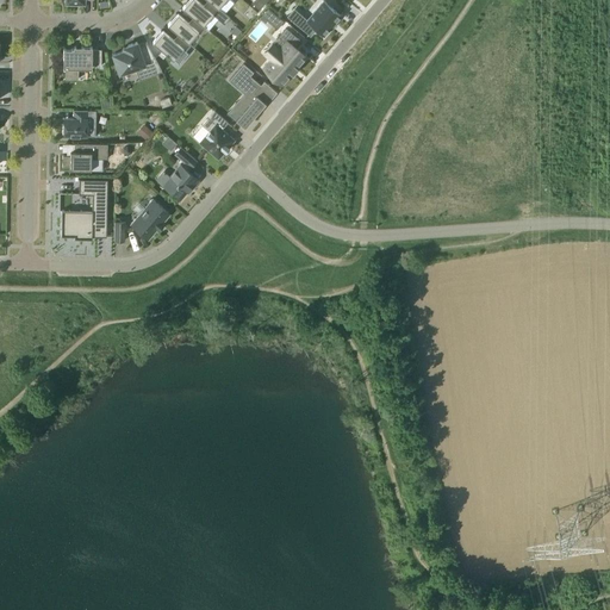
[(186,0),(181,6),(192,16),(203,23),(211,12),(213,14),(219,7),(217,6),(209,0),(204,0),(201,4),(195,0),(186,0)]
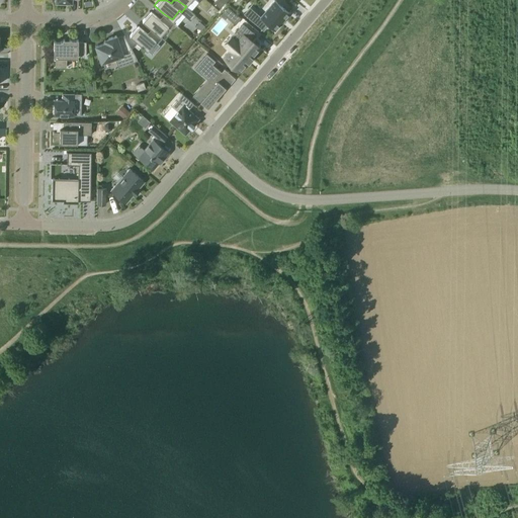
[(269,23),(275,28),(289,11),(276,0),(273,0),(261,15),(258,13),(253,20),(264,29),(269,23)]
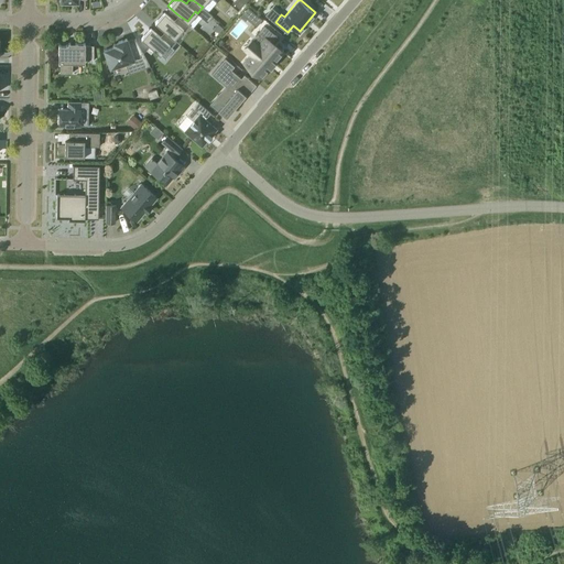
[(154,22),(164,31),(174,39),(182,28),(185,30),(190,23),(187,21),(177,14),(173,20),(163,12),(154,22)]
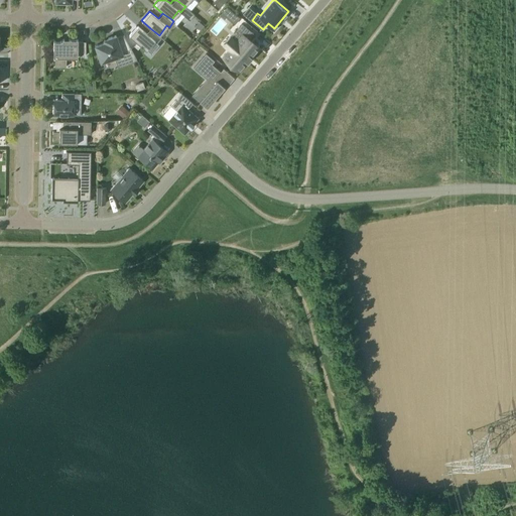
[(205,26),(200,21),(196,26),(201,30),(205,26)]
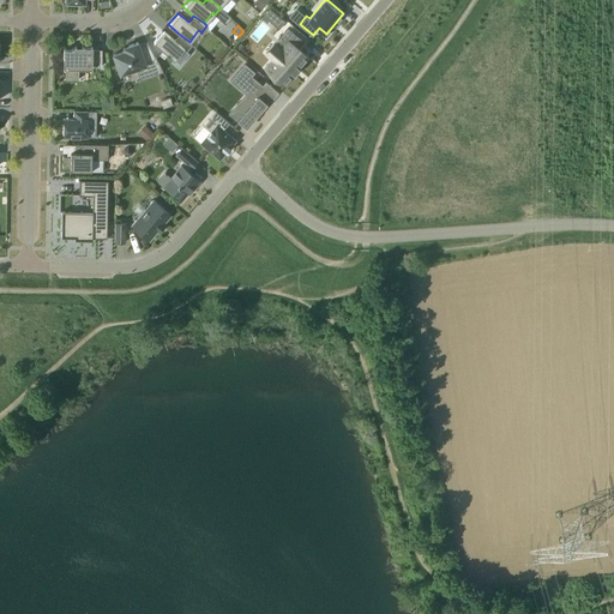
[(264,67),(283,83),(306,55),(296,48),(302,40),(286,25),(276,37),(284,43),(264,67)]
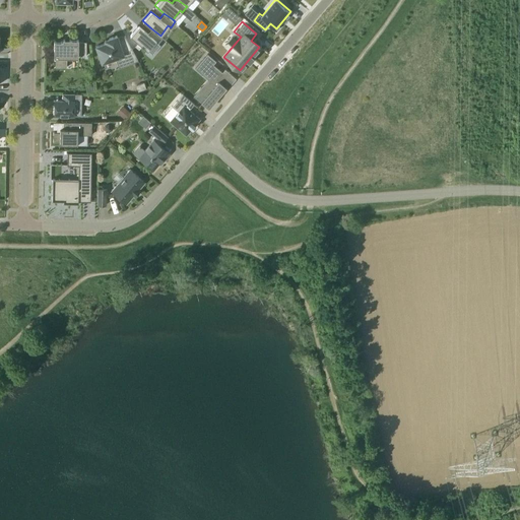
[(156,42),(161,37),(160,36),(151,28),(147,34),(138,25),(130,36),(139,43),(143,46),(147,50),(154,40),(156,42)]
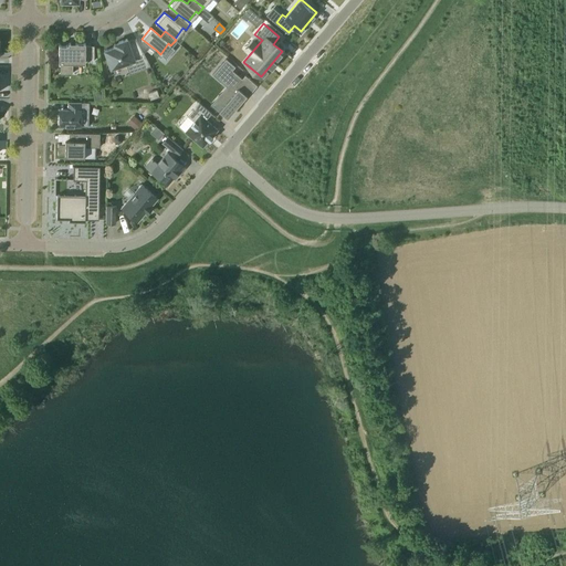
[(138,71),(150,66),(144,53),(134,56),(127,39),(118,42),(119,44),(105,50),(111,67),(126,63),(129,73),(137,70),(138,71)]
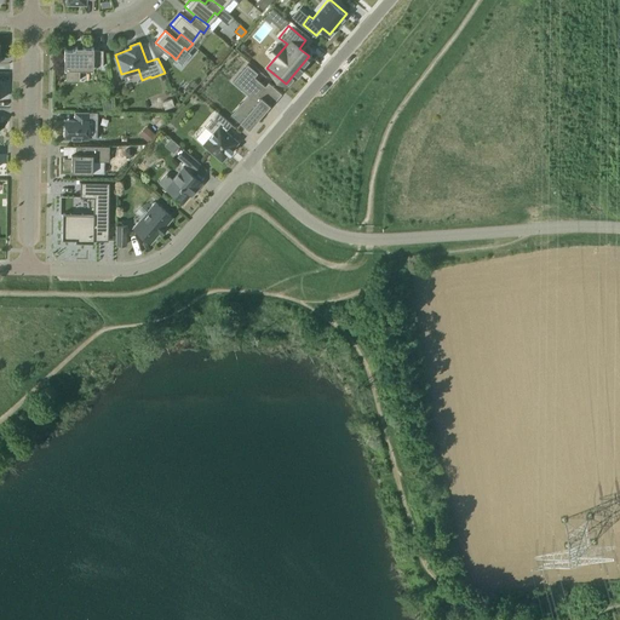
[(93,47),(84,47),(84,50),(64,50),(64,59),(67,59),(67,80),(80,80),(80,69),(84,69),(84,67),(103,67),(103,50),(93,50),(93,47)]
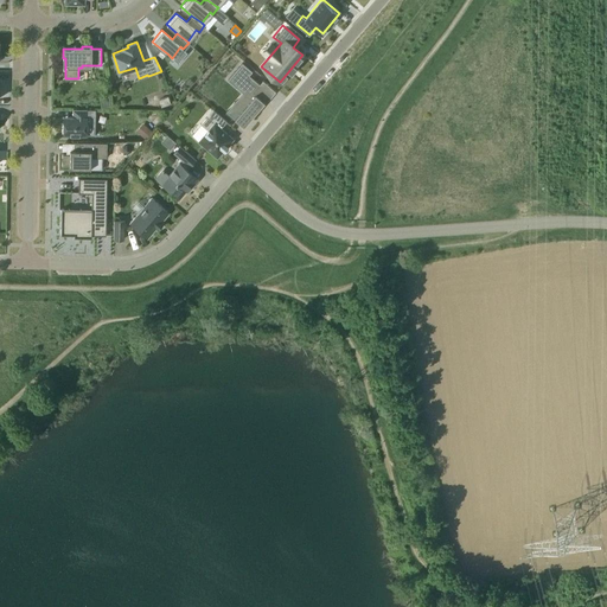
[(232,116),(243,127),(263,102),(253,93),(260,85),(249,76),(253,72),(242,64),(228,82),(248,98),(232,116)]
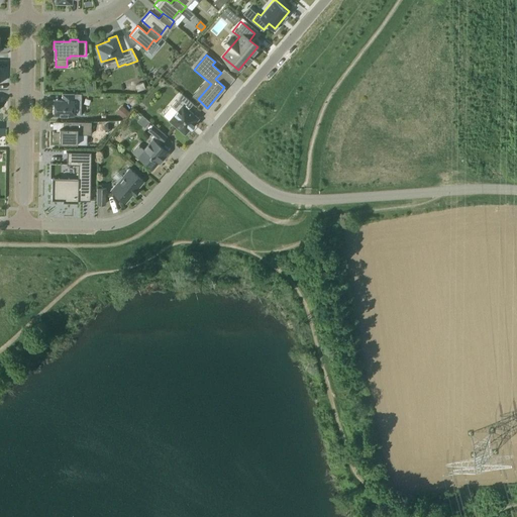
[(93,82),(85,82),(86,91),(94,90),(93,82)]
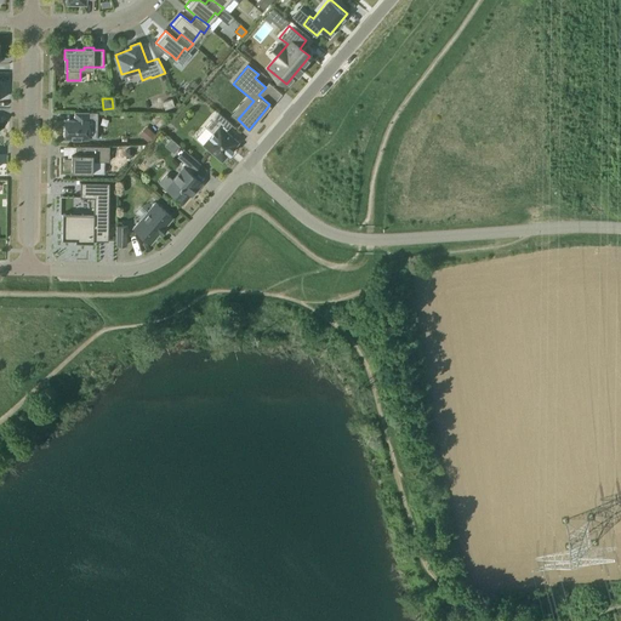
[(165,109),(175,106),(172,98),(163,102),(165,109)]
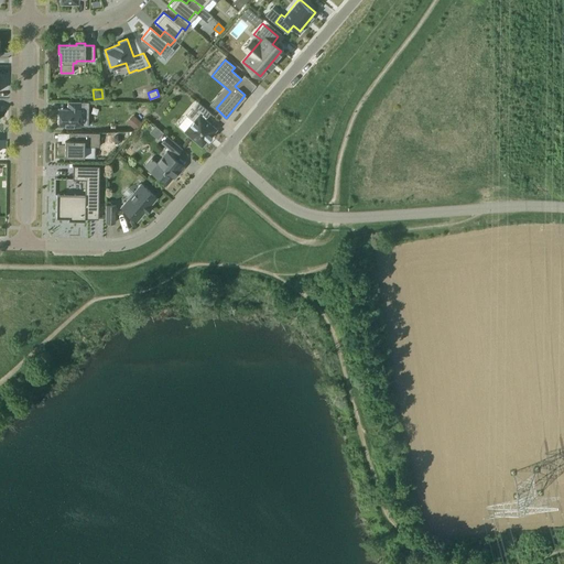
[(58,108),(58,126),(80,126),(80,117),(88,117),(89,101),(68,101),(67,108),(58,108)]
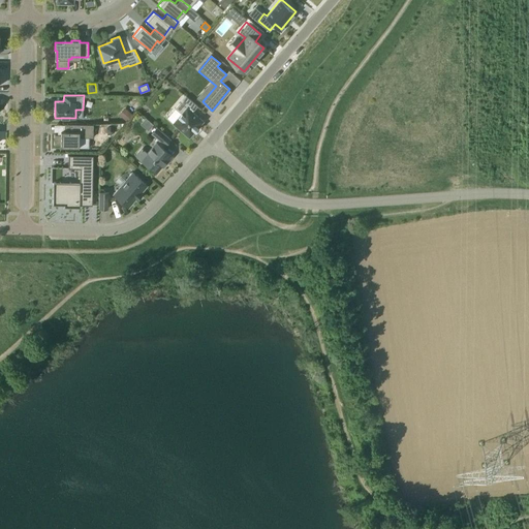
[(197,126),(203,121),(193,112),(198,105),(186,95),(176,109),(182,114),(174,123),(189,136),(194,130),(195,131),(199,127),(197,126)]
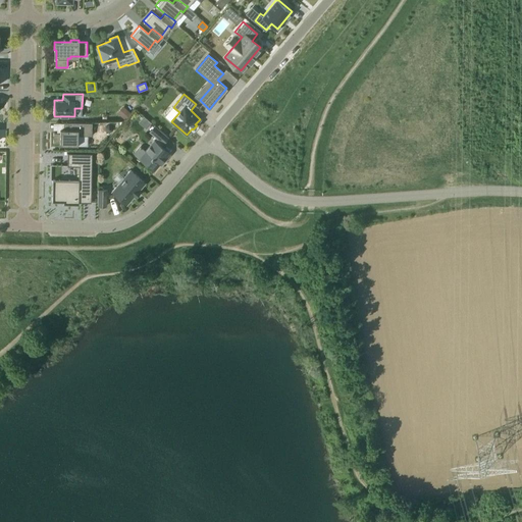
[(118,112),(125,118),(131,111),(123,105),(118,112)]
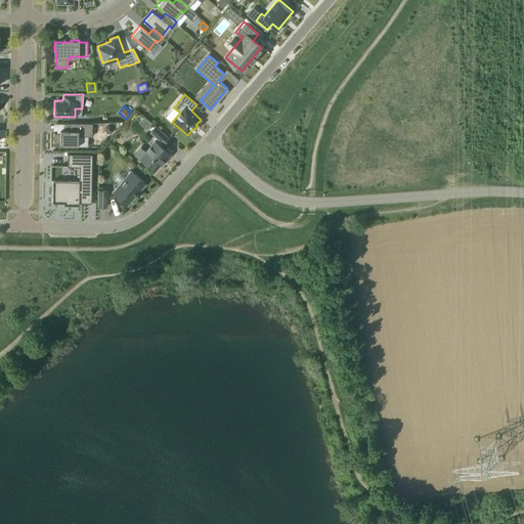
[(78,145),(79,136),(92,136),(92,123),(64,123),(64,130),(60,129),(60,133),(54,133),(54,143),(60,143),(60,145),(78,145)]
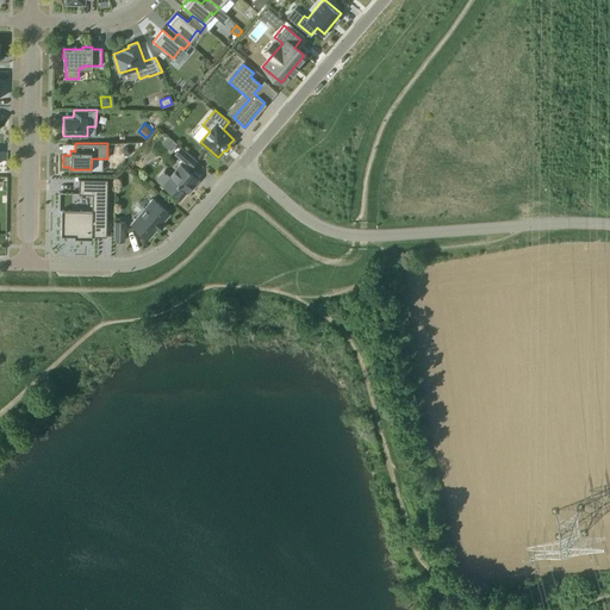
[(156,179),(170,191),(180,198),(191,186),(192,187),(199,180),(187,170),(191,167),(197,160),(181,147),(175,154),(182,161),(169,175),(163,170),(156,179)]
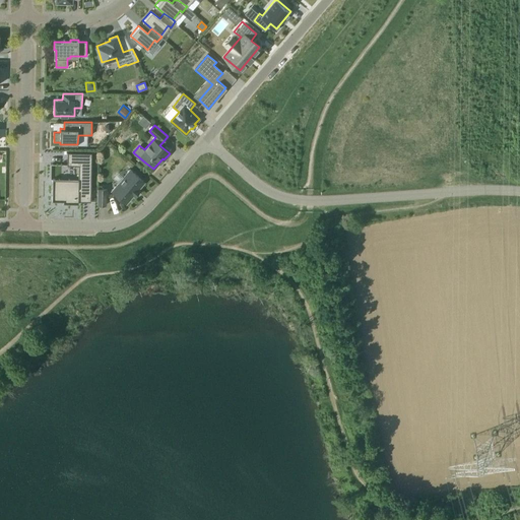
[(90,201),(91,150),(66,150),(65,165),(77,165),(76,179),(51,178),(50,200),(90,201)]
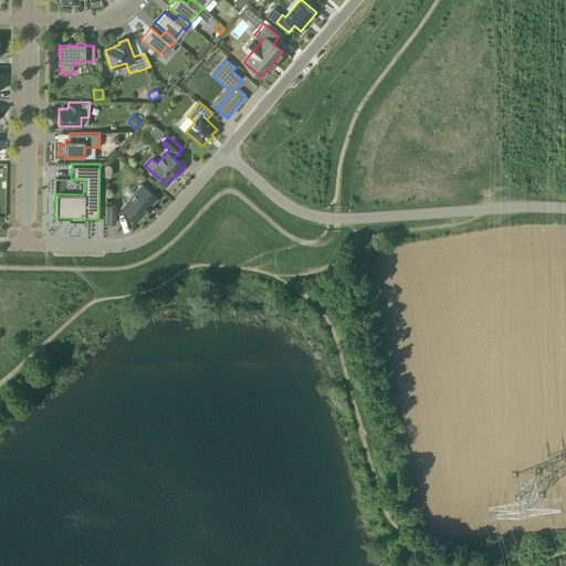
[(137,221),(152,206),(158,198),(142,185),(122,208),(137,221)]
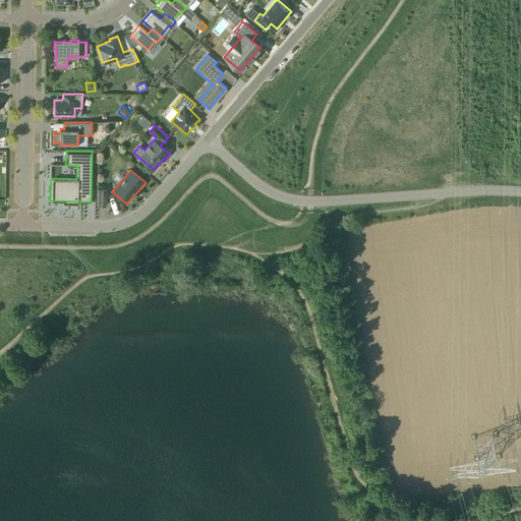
[(108,189),(98,189),(98,205),(107,205),(108,189)]
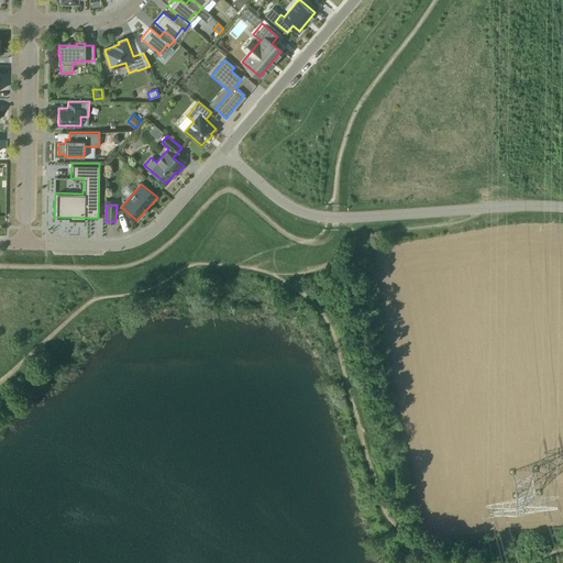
All buildings are outlined.
